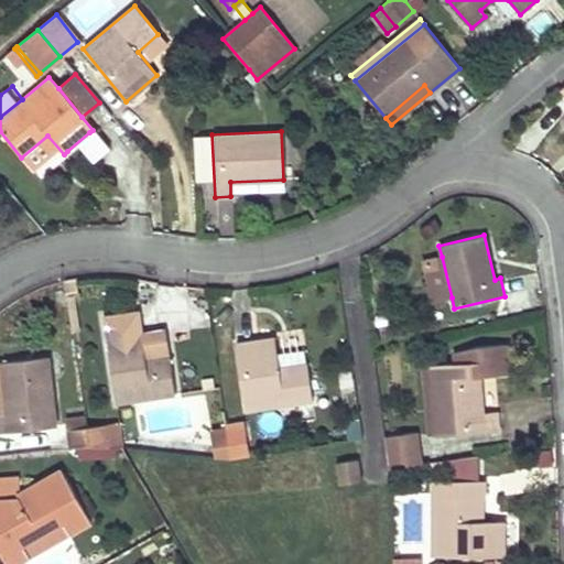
[(452,297),(442,257),(422,262),(432,303),(452,297)]
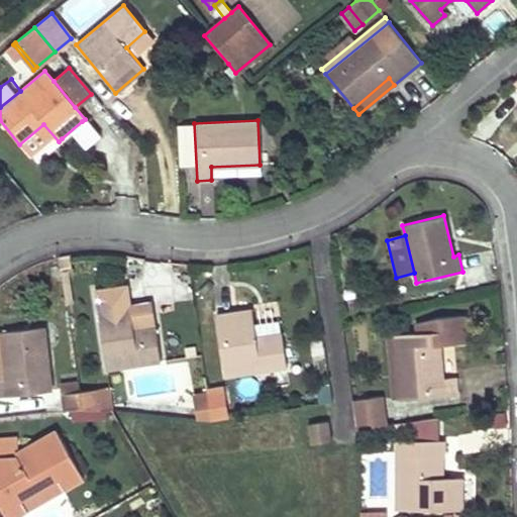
[(130,305),(97,309),(107,369),(161,360),(154,325),(134,328),(130,305)]
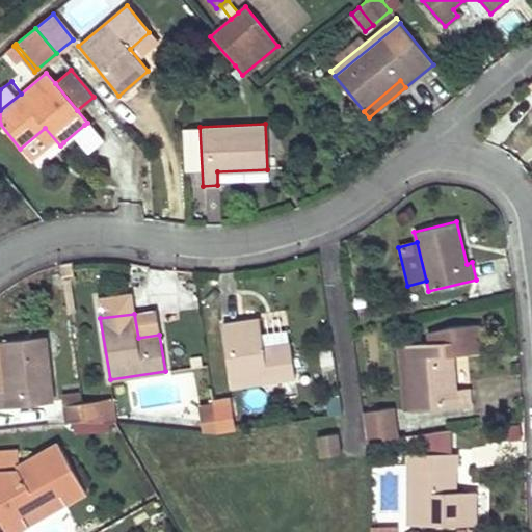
[(259,317),(221,323),(232,387),(295,377),(287,329),(262,334),(259,317)]
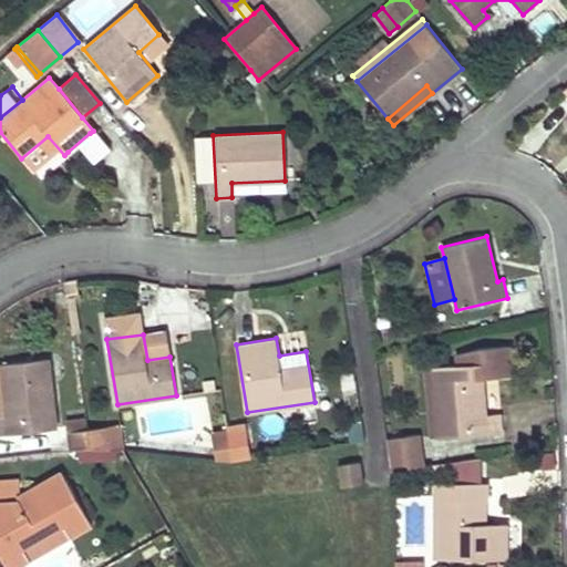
[(456,366),(432,368),(439,437),(501,432),(500,415),(484,416),(482,379),(512,375),(509,347),(481,349),(455,354),(456,366)]
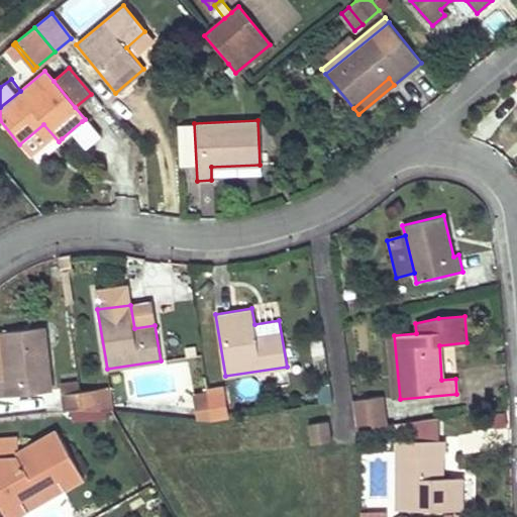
[(44,327),(0,331),(3,363),(4,380),(0,380),(0,397),(50,393),(44,327)]
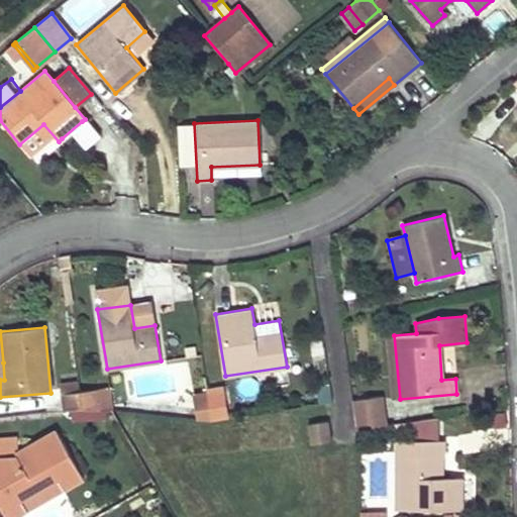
[(400,399),(394,335),(388,336),(394,399),(400,399)]
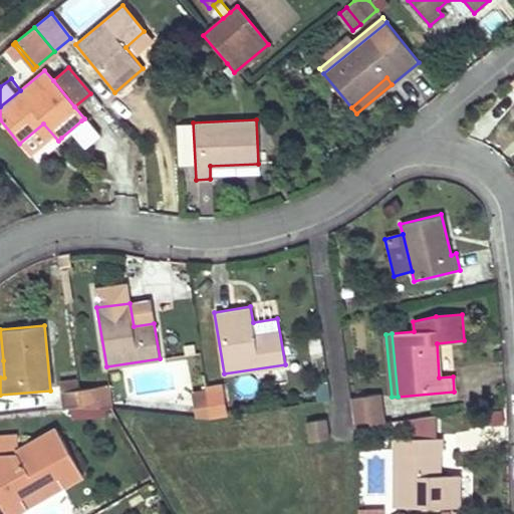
[(61,392),(63,408),(69,408),(81,408),(78,390),(77,379),(63,381),(64,392),(61,392)]
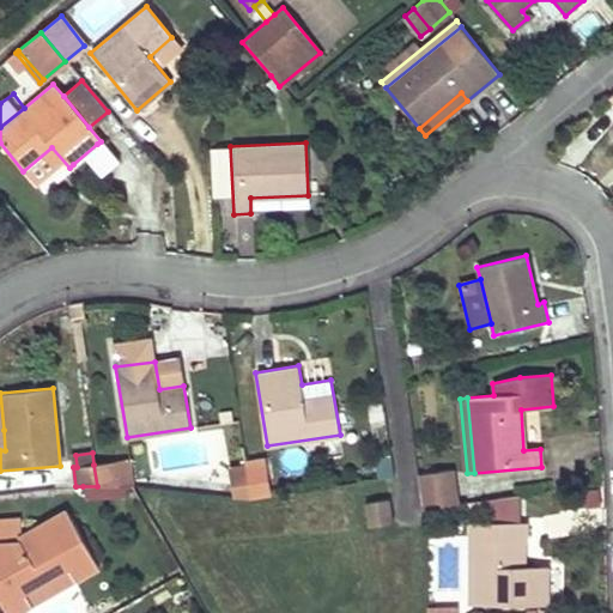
[(114,462),(93,465),(97,486),(107,486),(117,486),(114,462)]
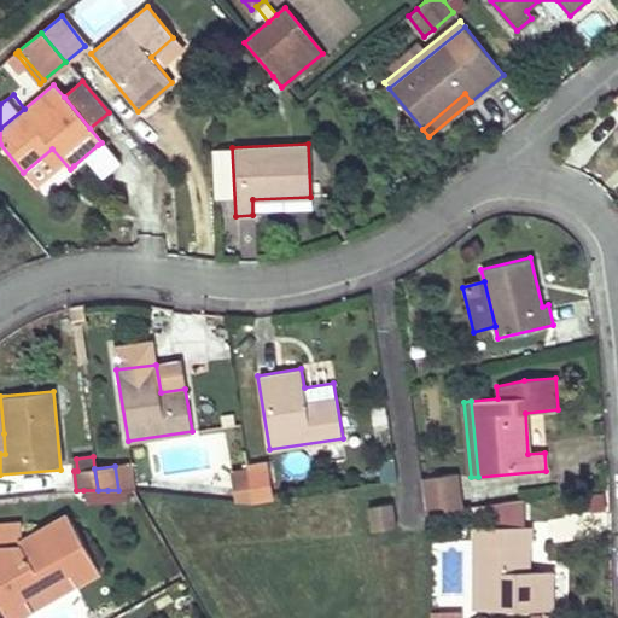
[(264,466),(249,470),(254,502),(270,500),(264,466)]
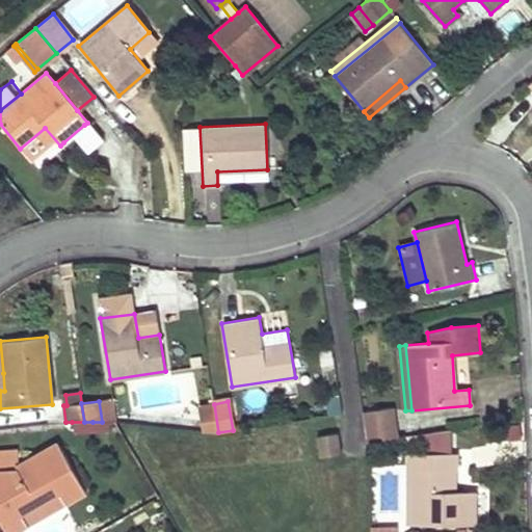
[(391,407),(363,411),(367,443),(395,439),(391,407)]
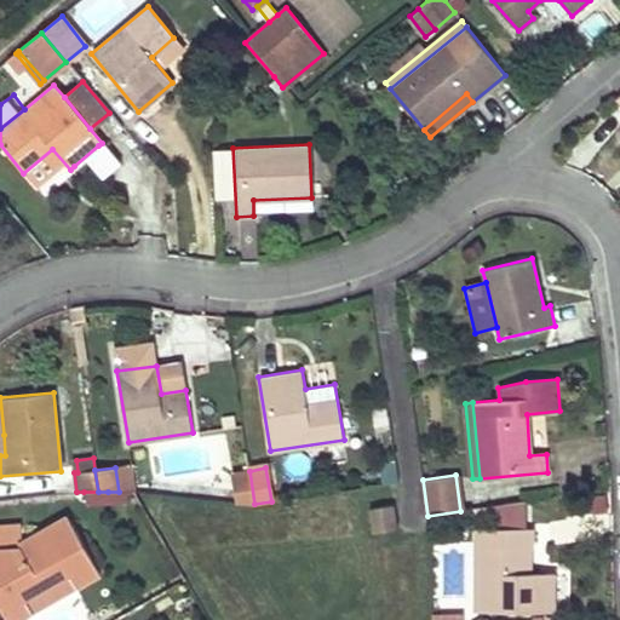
[(98,492),(84,492),(84,505),(108,503),(108,492),(98,492)]
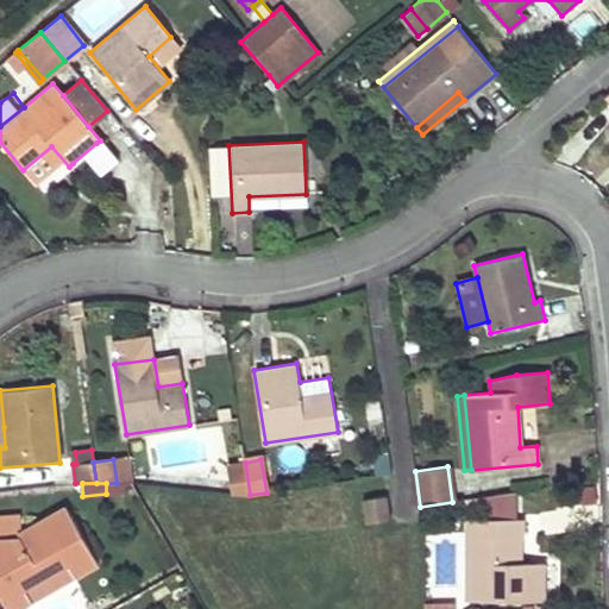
[(485,495),(491,515),(518,508),(512,487),(485,495)]
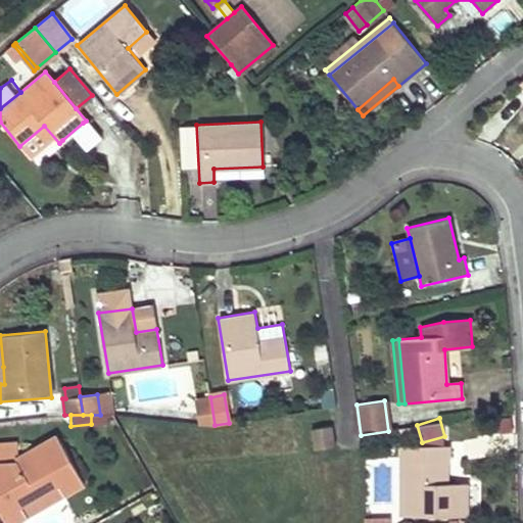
[(332,426),(312,429),(315,448),(335,444),(332,426)]
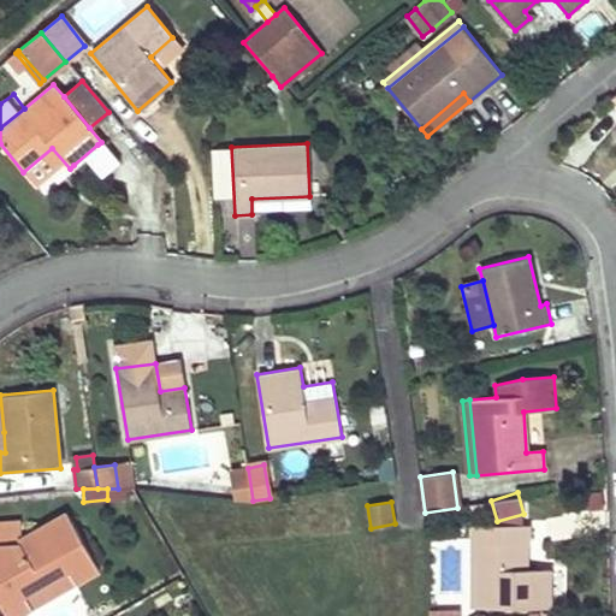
[(0,603),(7,615),(19,615),(34,608),(27,594),(69,570),(76,584),(99,570),(66,513),(21,539),(19,522),(0,522),(0,603)]
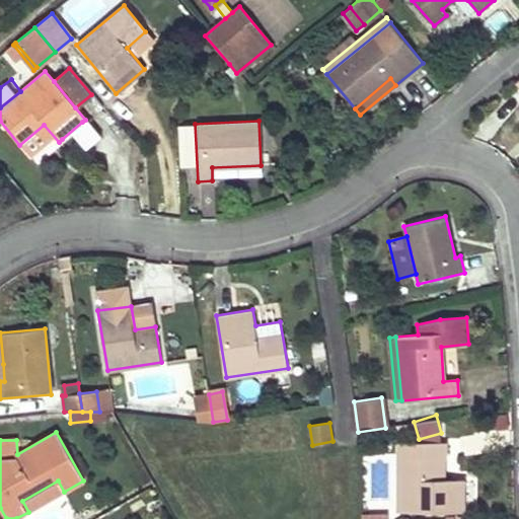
[(399,457),(403,457),(438,457),(438,479),(445,479),(445,443),(422,443),(399,444),(399,457)]
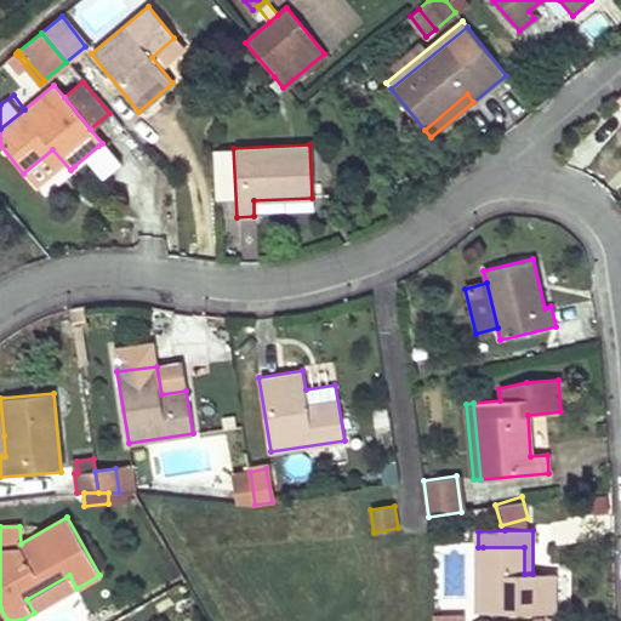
[(524,547),(483,547),(484,613),(556,613),(554,574),(533,574),(524,574),(524,547)]
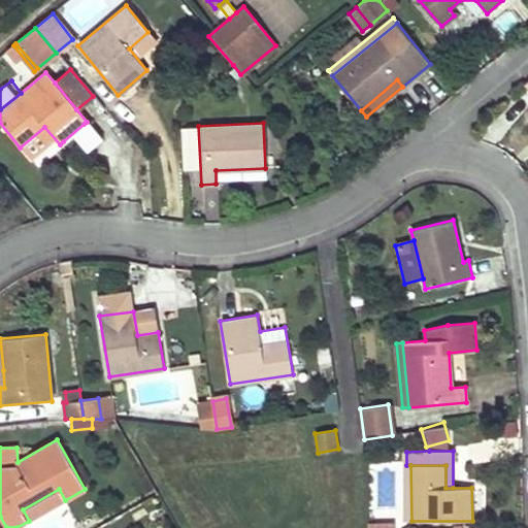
[(23,509),(29,521),(65,500),(59,489),(23,509)]
